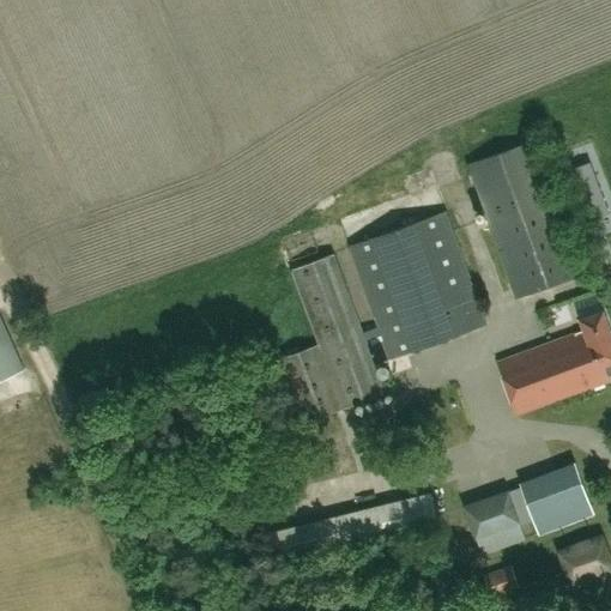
[(574,277),(527,144),(467,165),(515,298),(574,277)]
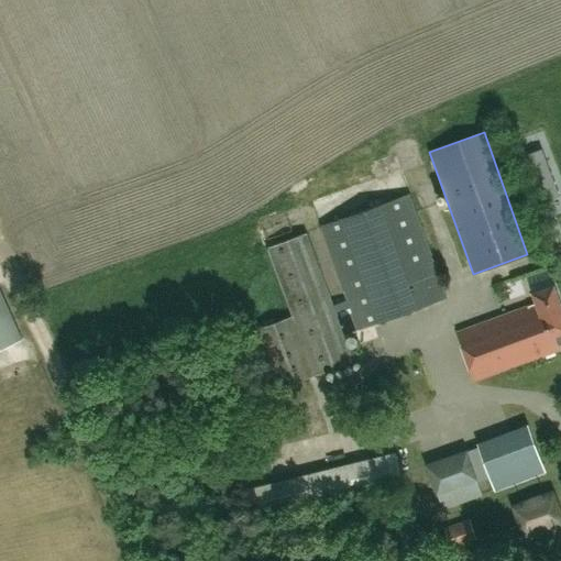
[(405,197),(321,227),(359,329),(441,299),(405,197)]
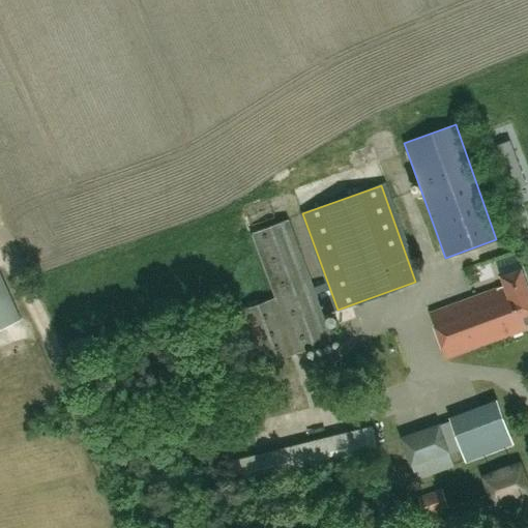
[(328,295),(315,299),(286,221),(251,234),(274,299),(236,313),(257,369),(330,342),(321,317),(334,312),(328,295)]
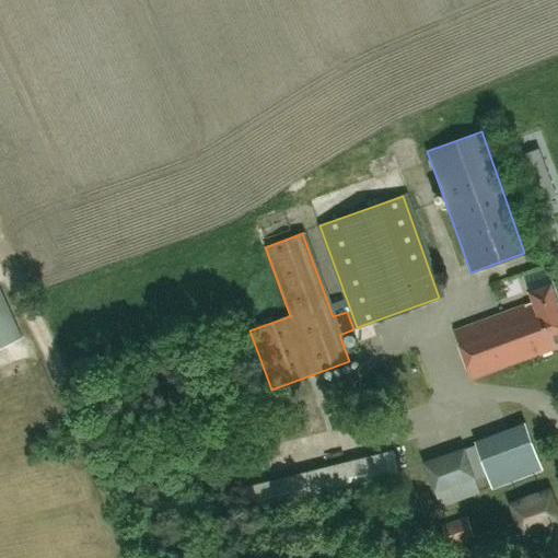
[(452,332),(469,381),(557,347),(557,312),(548,285),(526,293),(530,304),(522,307),(522,306),(452,332)]
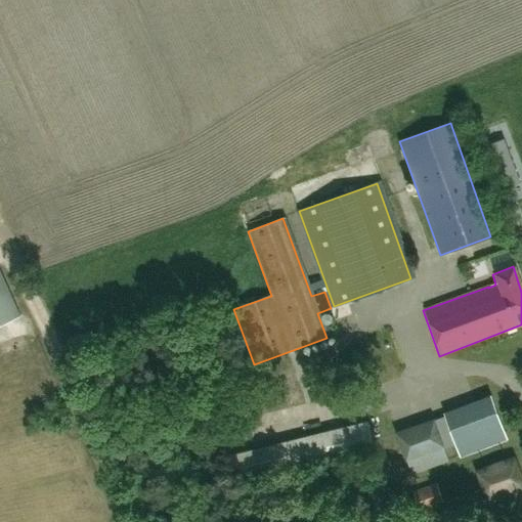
[(0,324),(17,317),(0,277),(0,324)]
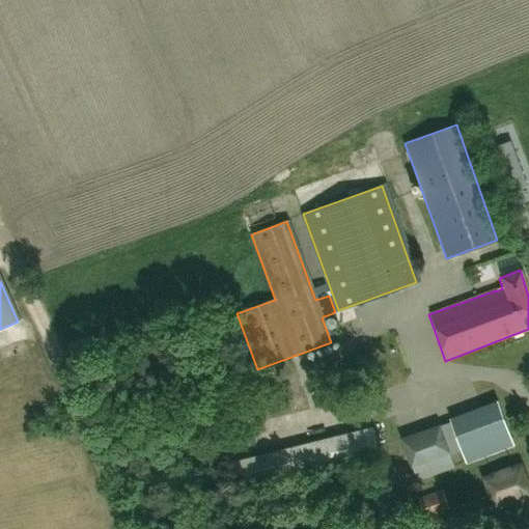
[(0,352),(22,349),(20,330),(0,332),(0,352)]
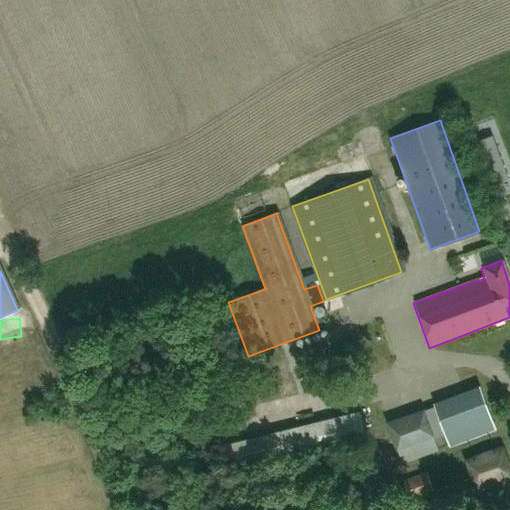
[(478,390),(433,407),(448,447),(493,430),(478,390)]
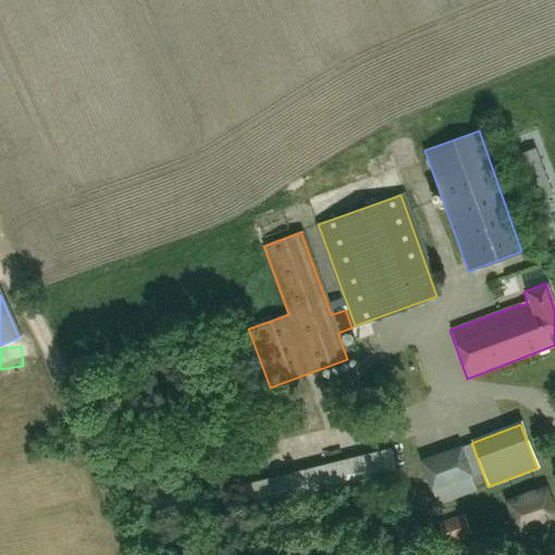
[(248,519),(395,479),(387,453),(241,493),(248,519)]
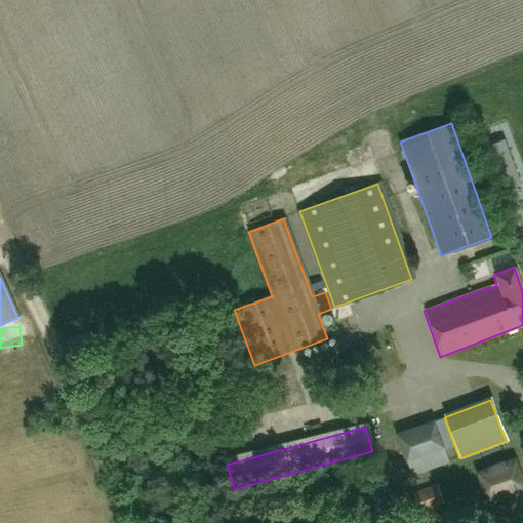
[(406,438),(418,481),(452,472),(440,429),(406,438)]
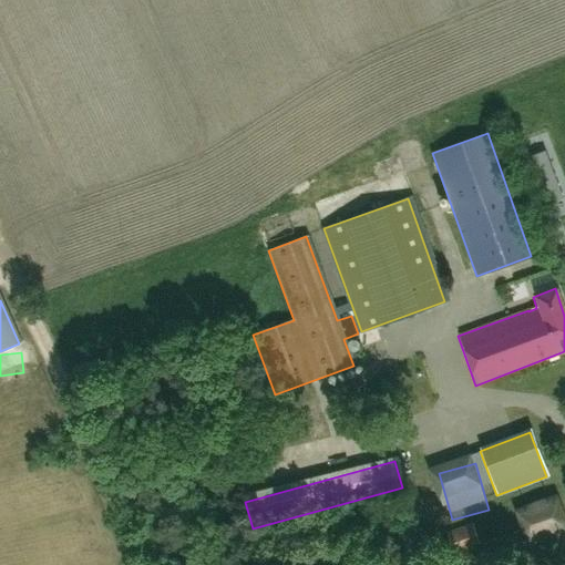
[(517,509),(530,543),(564,530),(564,505),(561,494),(517,509)]
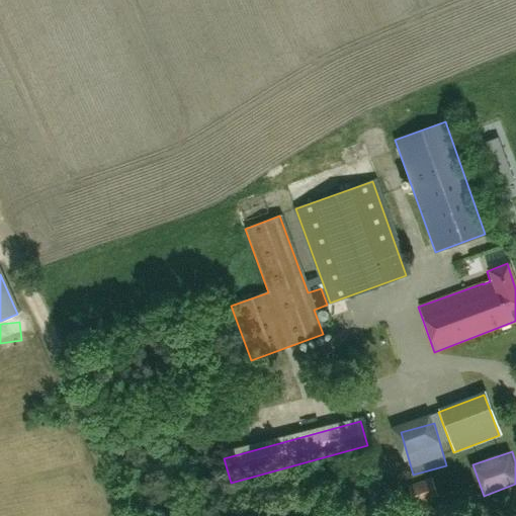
[(412,505),(435,497),(429,479),(406,487),(412,505)]
